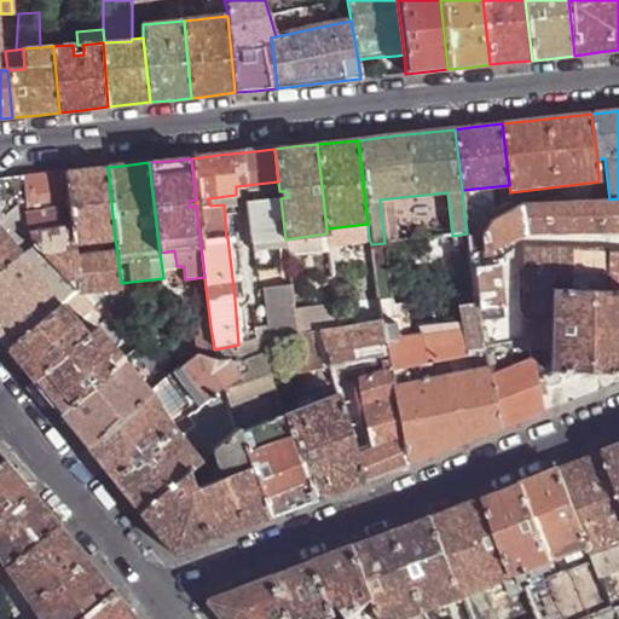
[(74,244),(115,239),(108,167),(85,169),(65,172),(70,215),(71,227),(74,244)]
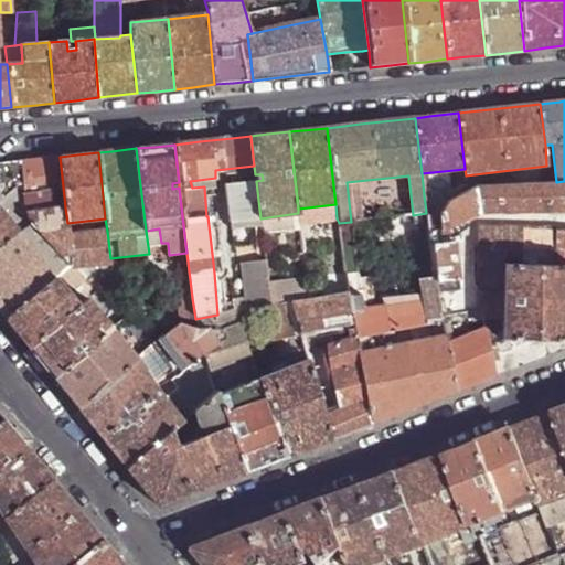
[(25,201),(64,196),(60,157),(32,160),(20,161),(22,182),(19,183),(16,187),(24,206),(25,206),(25,201)]
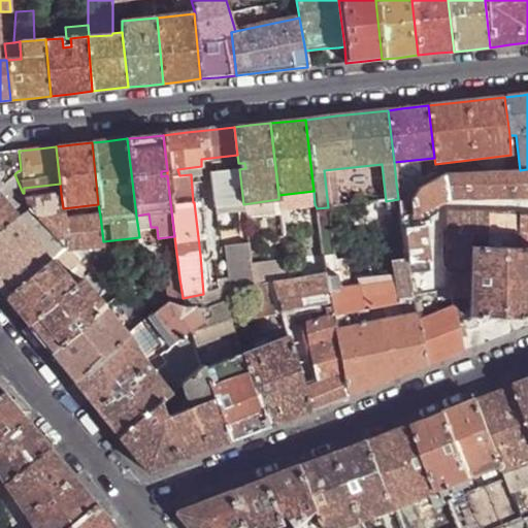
[(0,186),(14,174),(18,171),(21,170),(19,151),(0,152),(0,186)]
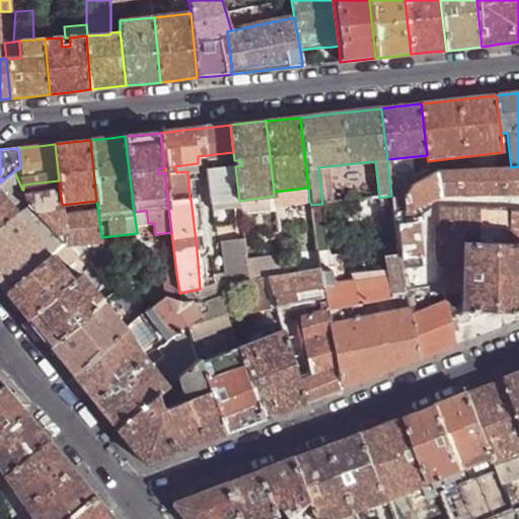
[(232,201),(239,201),(235,166),(206,168),(210,204),(232,201)]
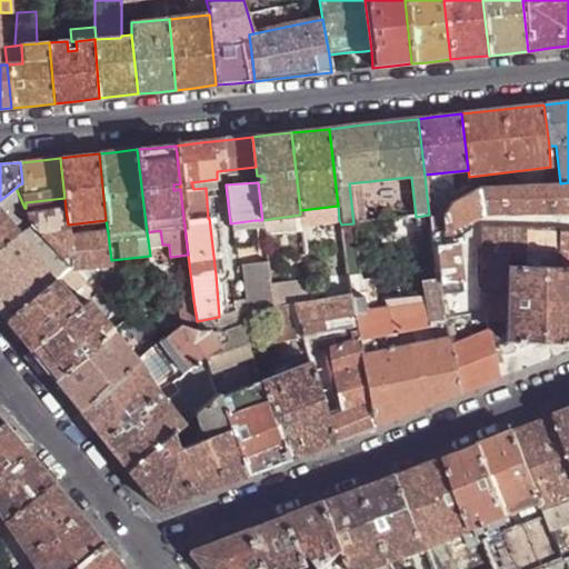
[(483,215),(568,213),(568,182),(560,183),(552,183),(546,183),(483,186),(440,216),(442,232),(483,215)]
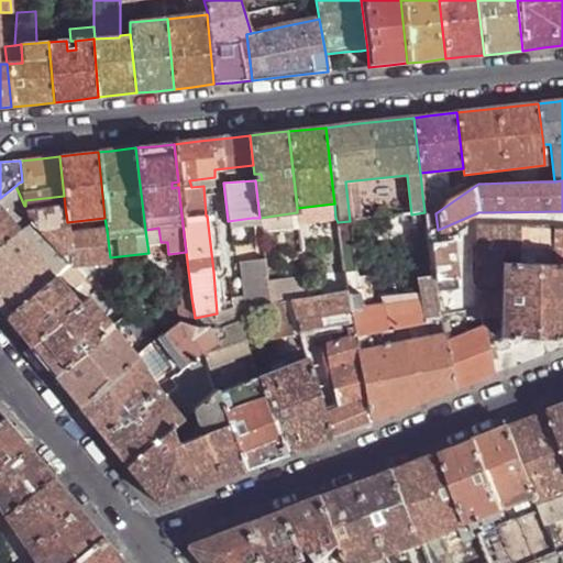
[(0,198),(0,209),(19,232),(32,221),(31,220),(26,211),(24,206),(15,186),(0,198)]
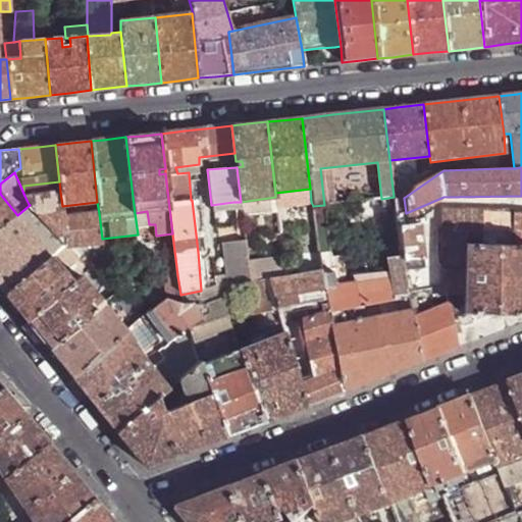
[(392,180),(393,188),(410,180),(410,177),(392,180)]
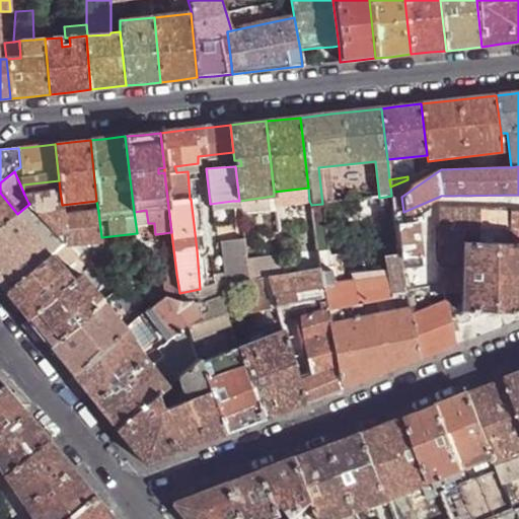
[(275,205),(309,201),(308,188),(274,192),(274,196),(275,205)]
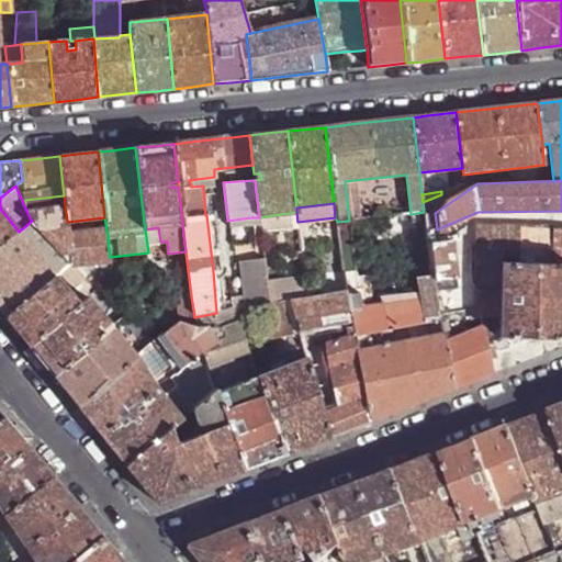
[(70,262),(71,263),(68,233),(67,222),(65,206),(26,211),(31,220),(32,221),(70,262)]
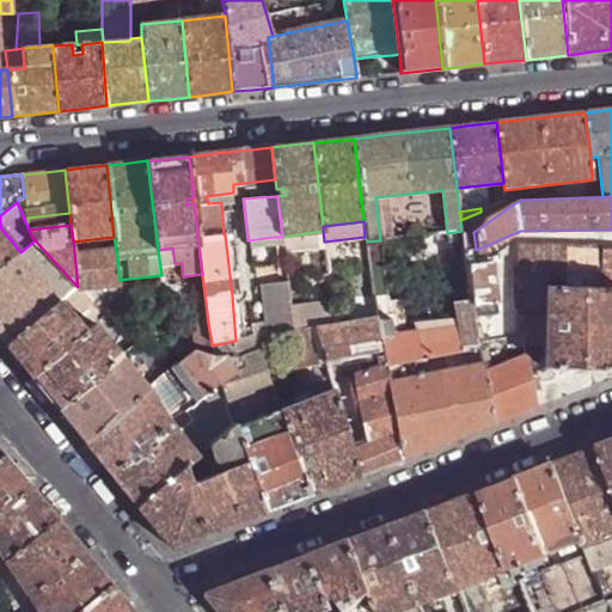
[(0,269),(20,252),(0,227),(0,269)]
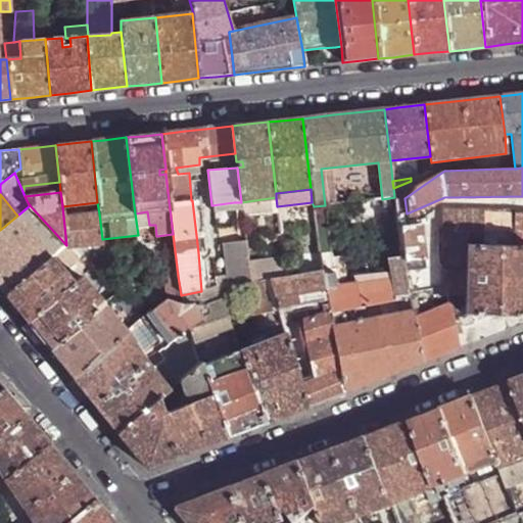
[(397,227),(394,198),(394,197),(382,199),(386,235),(389,259),(401,257),(397,227)]
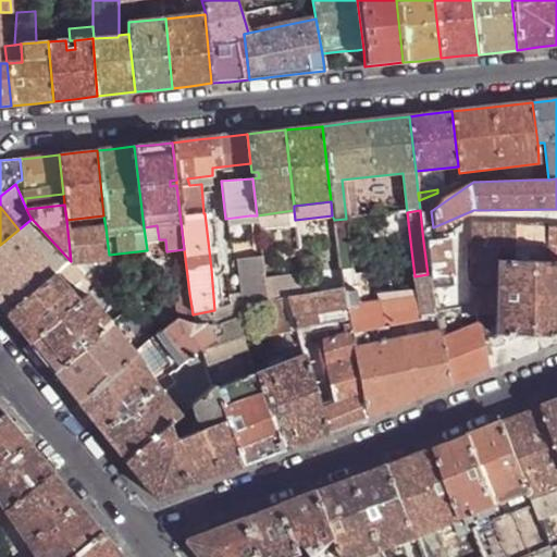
[(346,219),(357,308),(381,305),(382,305),(381,297),(380,292),(375,293),(376,300),(367,302),(360,256),(388,252),(394,295),(418,293),(415,276),(411,250),(407,212),(346,219)]
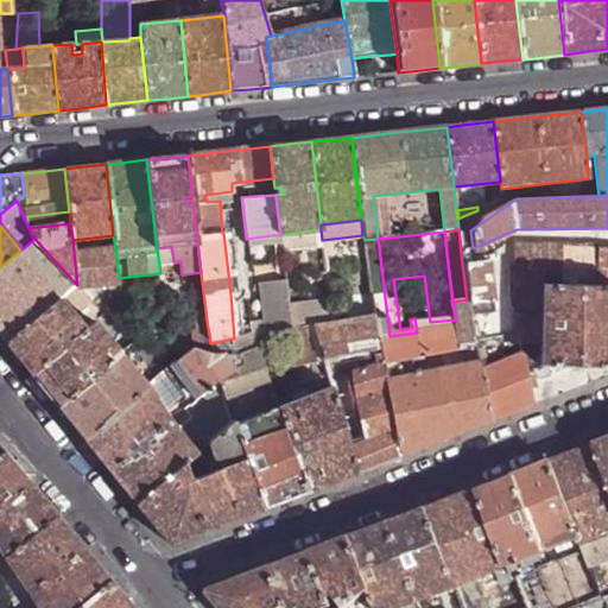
[(273,248),(272,235),(246,239),(248,252),(273,248)]
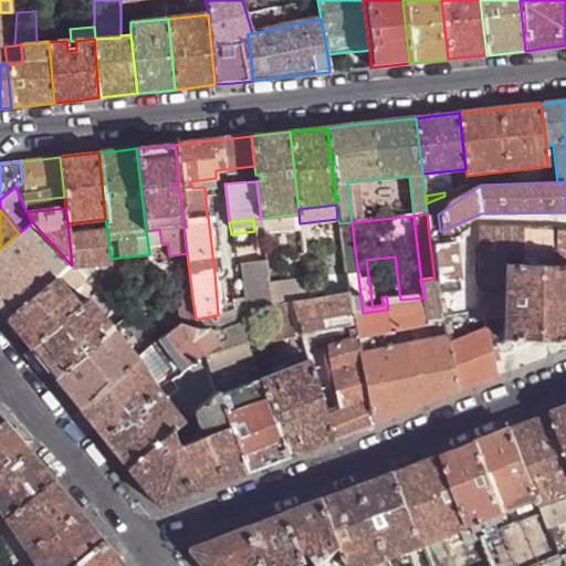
[(0,313),(4,320),(71,264),(32,222),(19,233),(0,249),(0,313)]
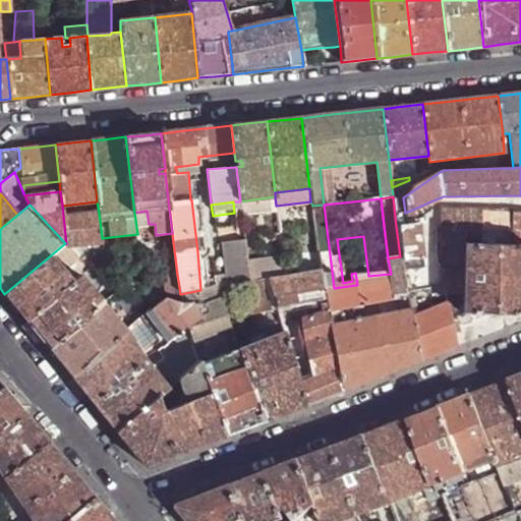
[(320,271),(325,298),(327,309),(328,310),(379,302),(396,299),(391,274),(368,276),(356,278),(357,285),(356,285),(334,288),(324,205),(312,206),(317,257),(320,271)]
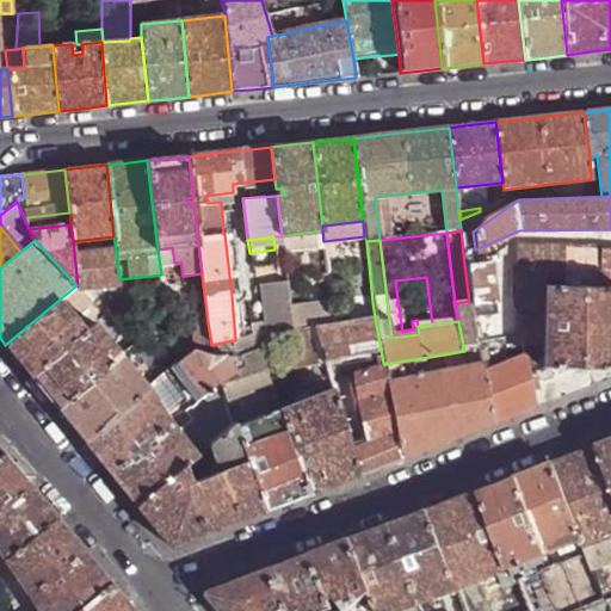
[(610,248),(519,246),(516,316),(516,338),(520,337),(522,346),(524,356),(534,408),(543,405),(610,377),(610,248)]
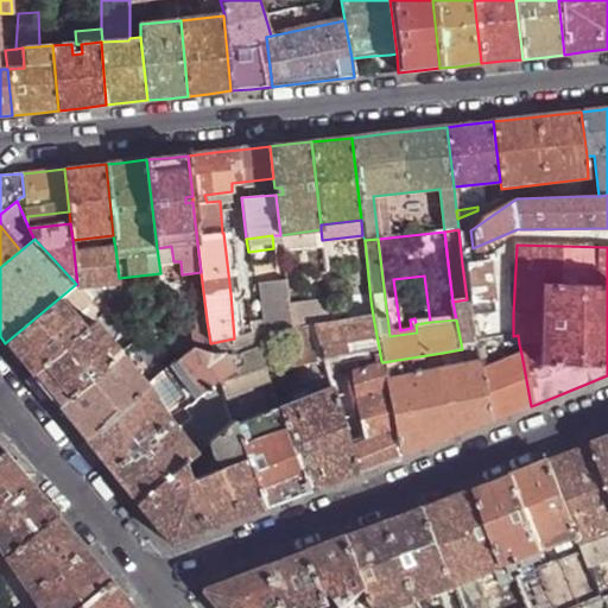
[(77,285),(119,283),(119,278),(115,248),(74,252),(77,285)]
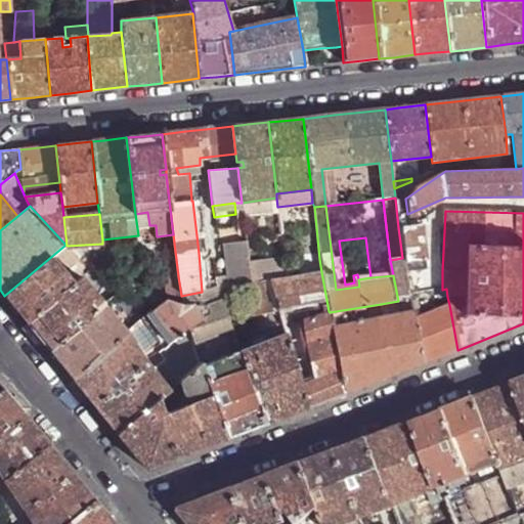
[(402,258),(404,273),(426,271),(420,225),(398,227),(402,258)]
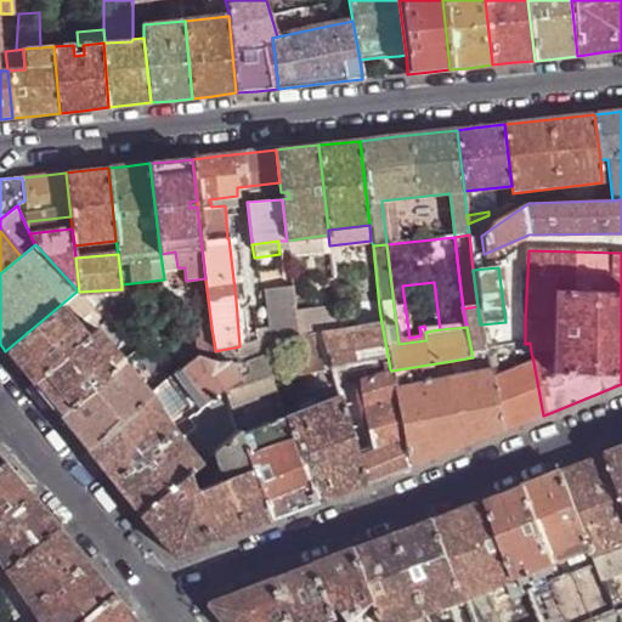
[(78,290),(5,351),(23,373),(32,383),(86,337),(78,326),(96,310),(79,292),(78,290)]
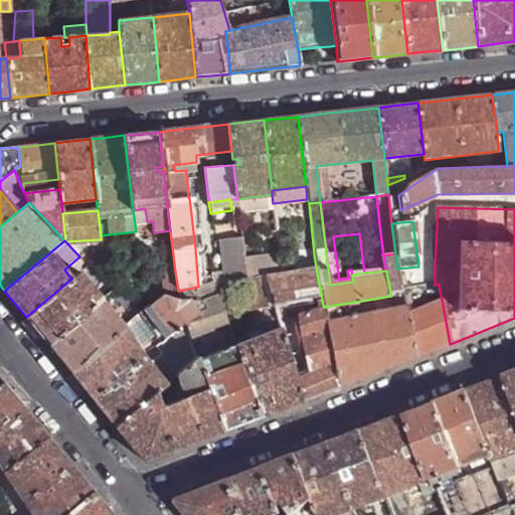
[(212,284),(213,286),(227,283),(238,280),(246,279),(245,269),(241,242),(220,244),(224,275),(205,279),(206,286),(212,284)]
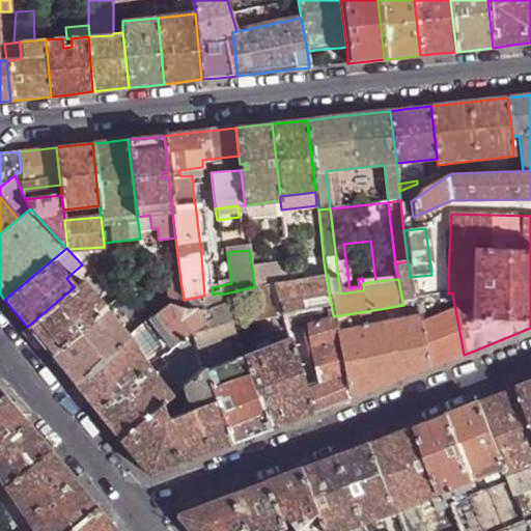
[(204,296),(213,295),(212,287),(210,262),(203,261),(201,256),(204,296)]
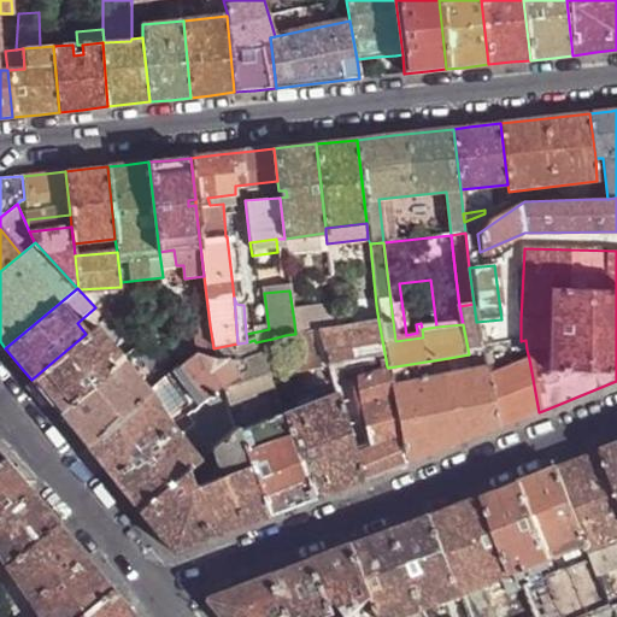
[(338,325),(378,321),(376,305),(335,309),(335,313),(338,325)]
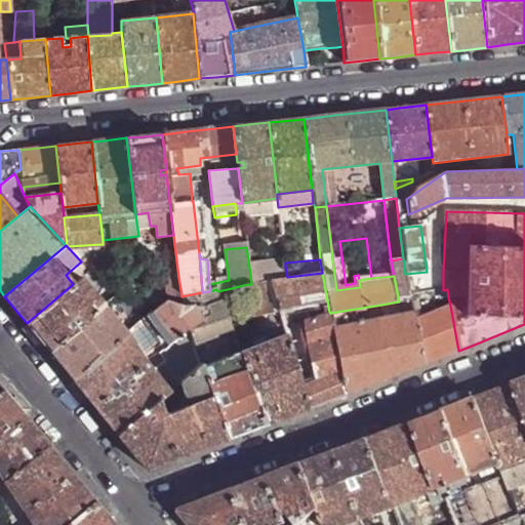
[(92,268),(107,280),(106,263),(92,268)]
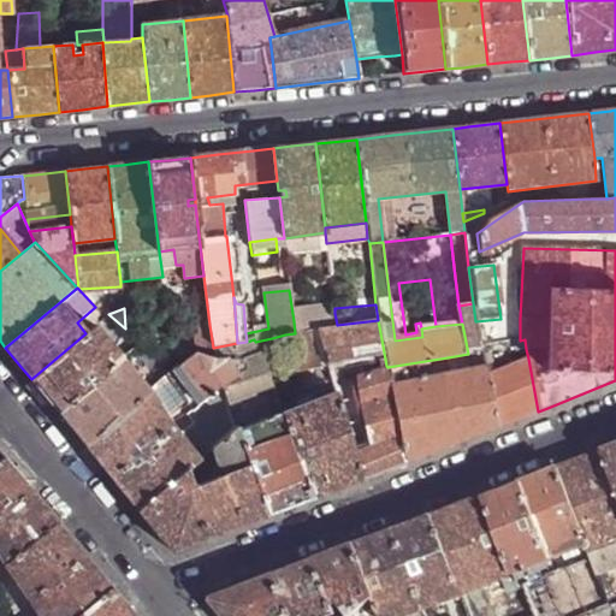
[(317,329),(337,325),(335,313),(294,321),(295,333),(317,329)]
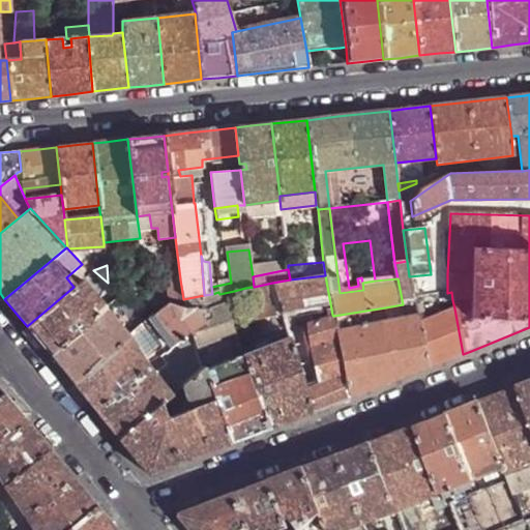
[(87,275),(116,298),(128,289),(108,283),(93,270),(87,275)]
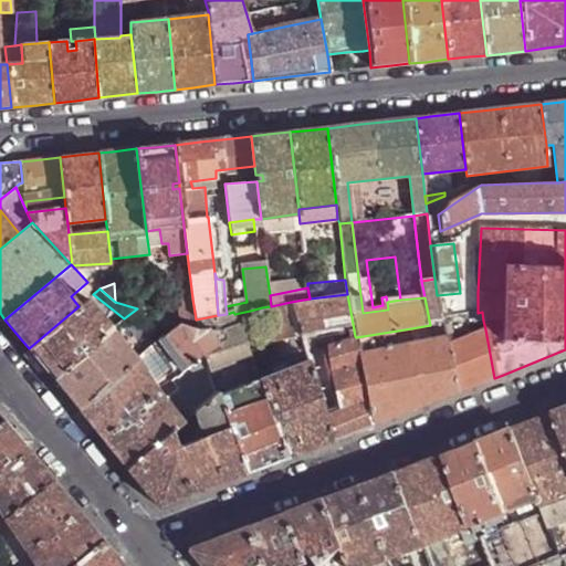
[(301,336),(353,324),(347,294),(310,299),(291,302),(301,336)]
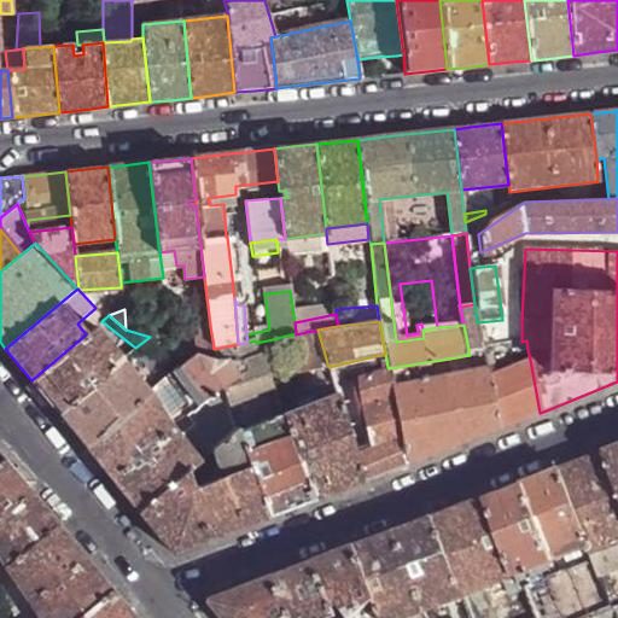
[(51,403),(58,413),(122,359),(94,326),(86,334),(31,380),(51,403)]
